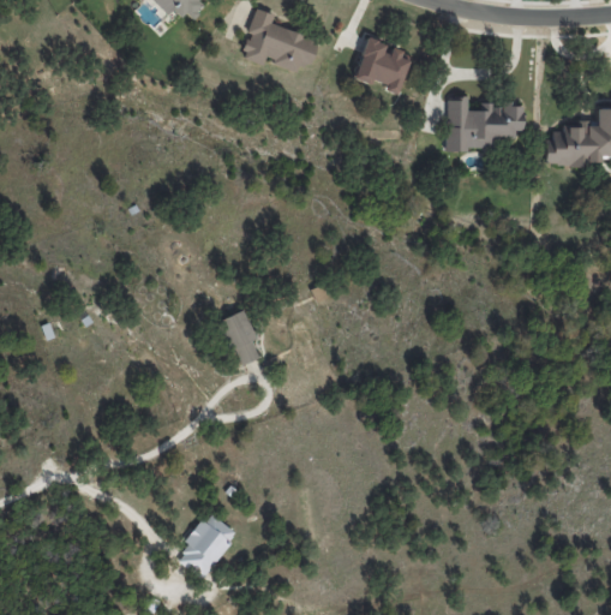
[(156,0),(171,13),(174,10),(185,19),(203,0),(156,0)]
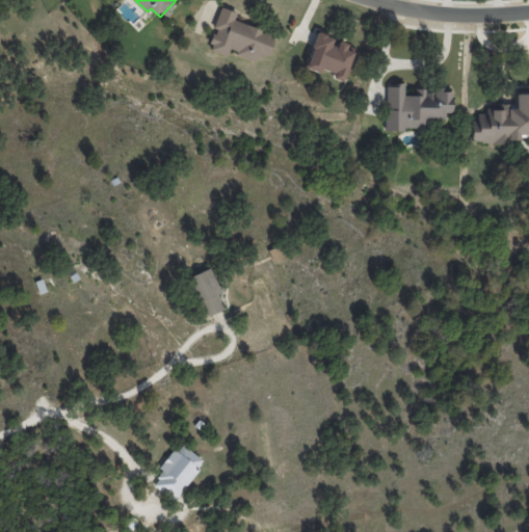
[(236,21),(239,12),(222,7),(215,28),(217,29),(210,51),(229,56),(230,52),(258,61),(260,54),(268,56),(276,34),(236,21)]
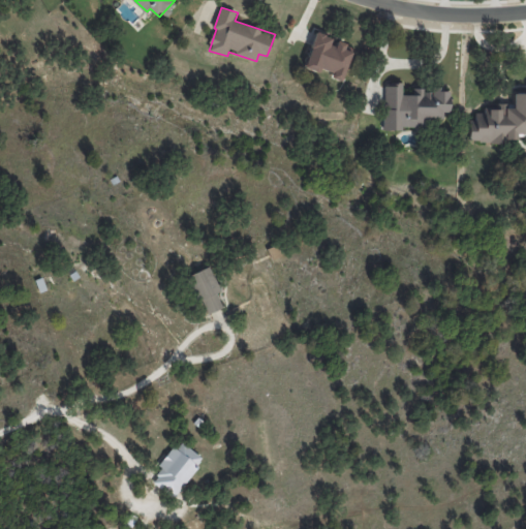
[(354,47),(335,40),(336,38),(317,32),(305,67),(320,73),(321,68),(333,72),(332,78),(342,82),(354,47)]
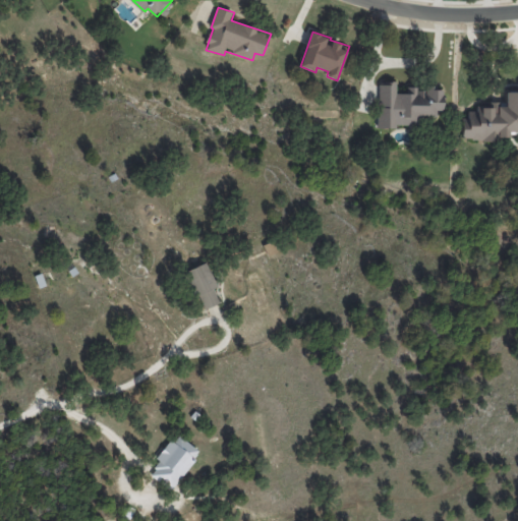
[(379,126),(419,127),(420,118),(442,119),(443,90),(418,89),(418,88),(408,88),(408,94),(398,94),(398,82),(380,81),(379,126)]
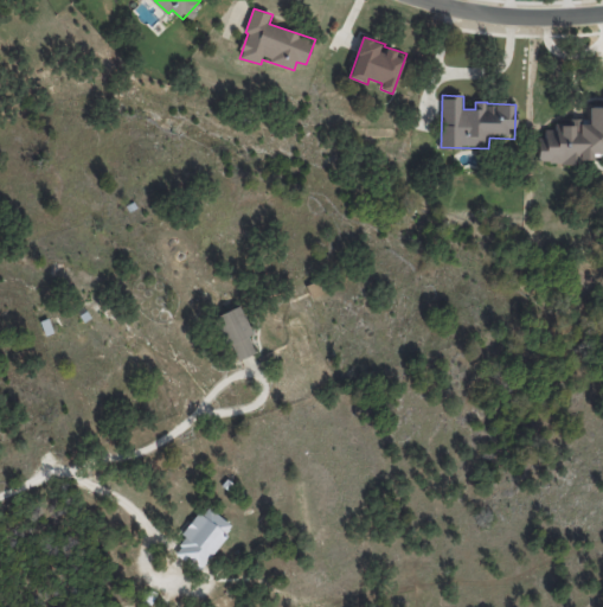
[(602,107),(589,107),(589,120),(572,120),(572,125),(556,125),(556,131),(539,131),(539,164),(579,164),(579,160),(592,160),(592,154),(602,153),(602,107)]
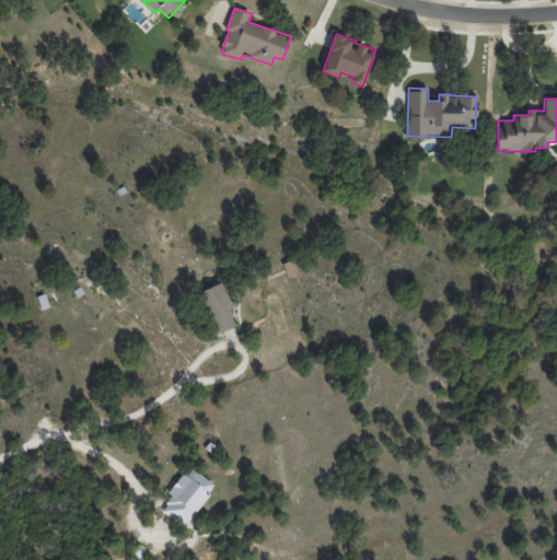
[(236,326),(231,311),(233,310),(223,283),(204,290),(219,333),(236,326)]
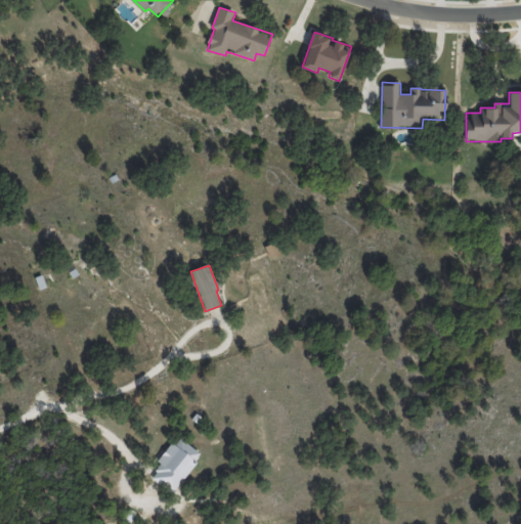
[(160,463),(163,465),(154,477),(175,492),(203,453),(178,436),(160,463)]
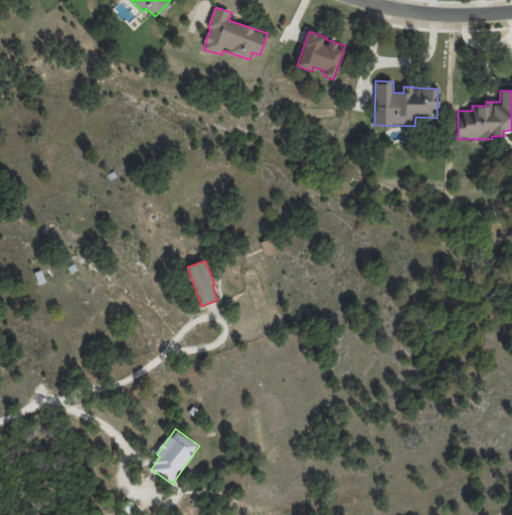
All buildings are outlined.
